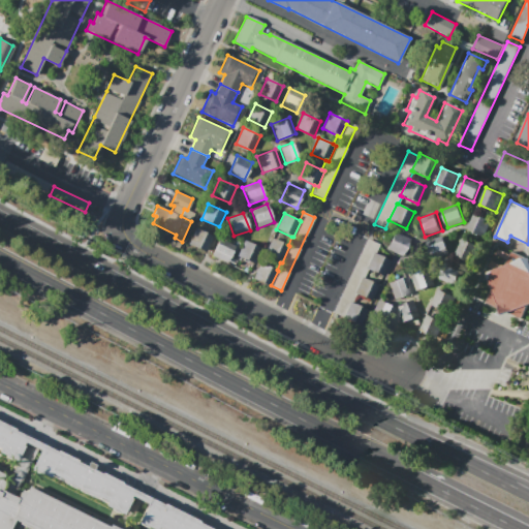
[(467,229),(474,214),(492,221),(486,237),(467,229)]
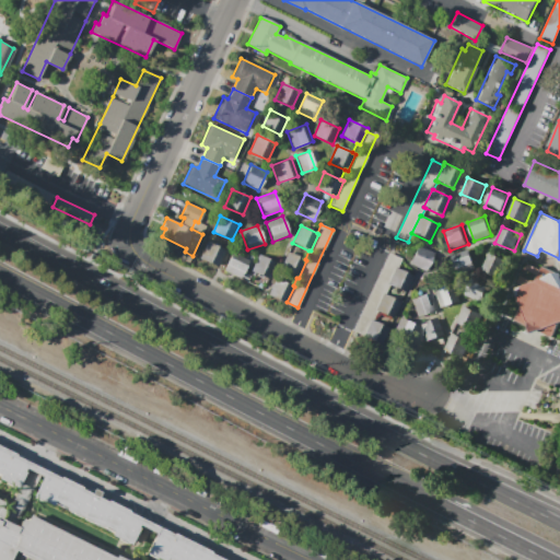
[(356,232),(371,240),(369,244),(353,236),(356,232)]
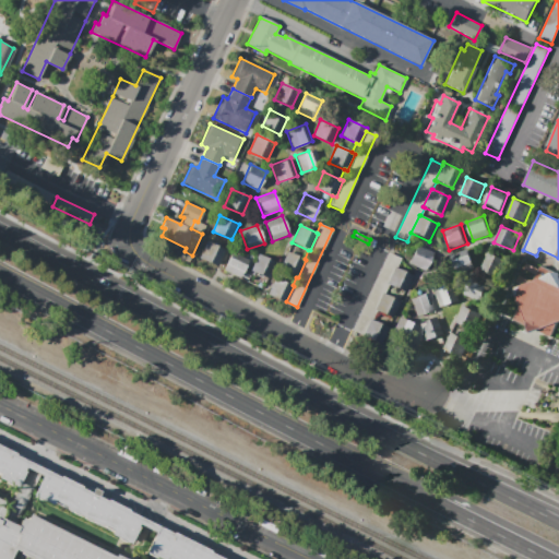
[(207,241),(226,250),(218,266),(200,259),(207,241)]
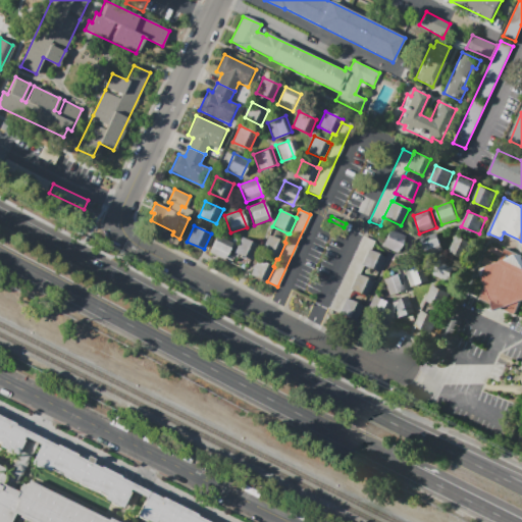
[(381,246),(388,228),(405,236),(398,253),(381,246)]
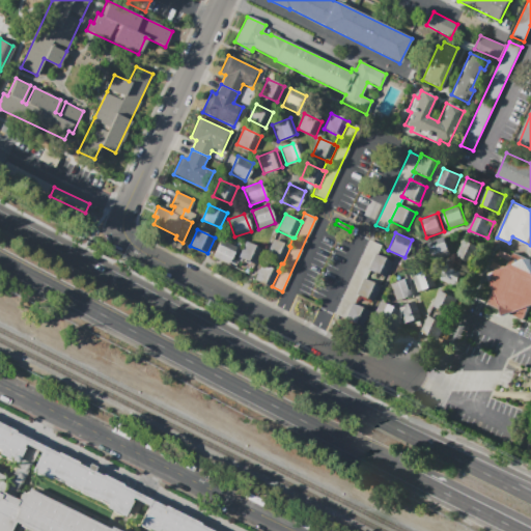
[(435,259),(428,243),(445,238),(451,254),(435,259)]
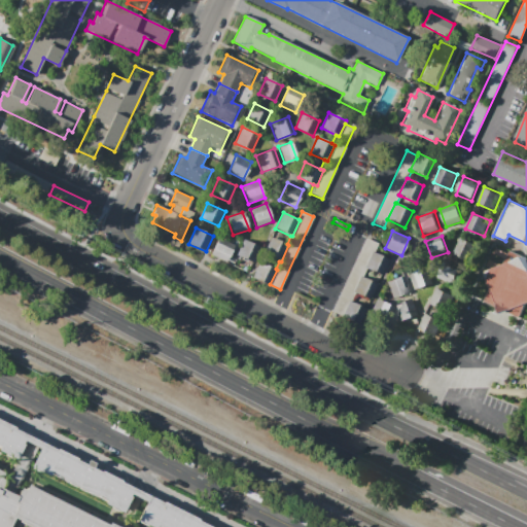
[(271,237),(287,244),(288,245),(281,261),(279,261),(262,253),(271,237)]
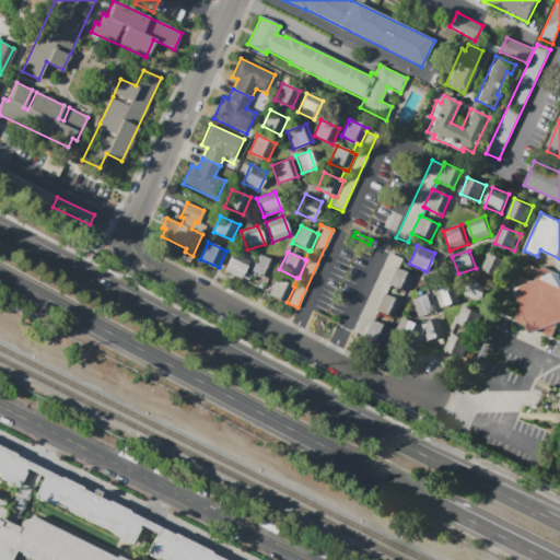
[(488,252),(509,260),(502,278),(481,268),(488,252)]
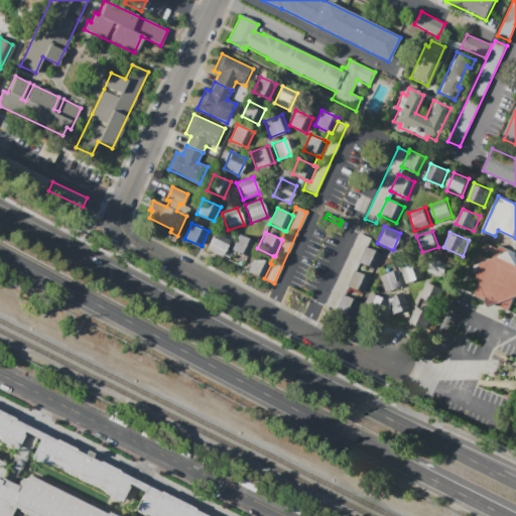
[(207,249),(214,233),(229,239),(222,256),(207,249)]
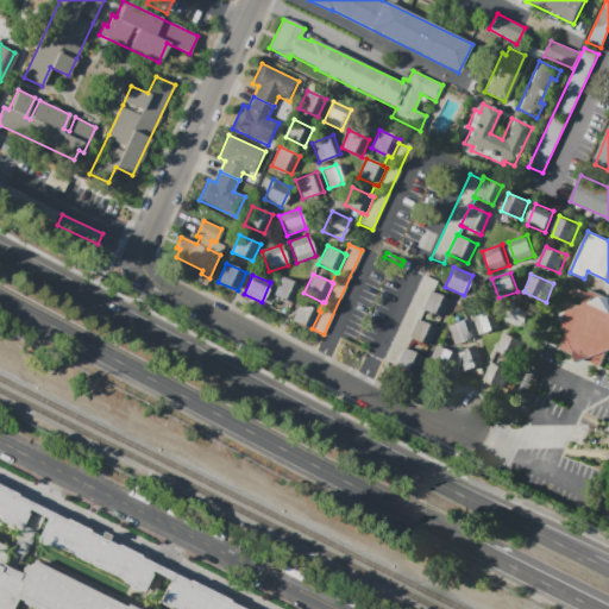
[(424,311),(419,320),(416,319),(408,338),(410,339),(406,349),(403,347),(395,365),(383,359),(422,275),(437,281),(432,292),(429,290),(420,309),(424,311)]
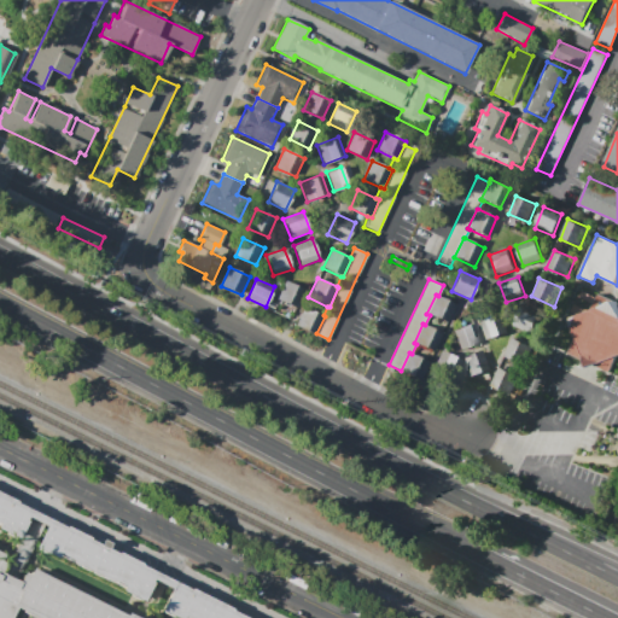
[(277,299),(285,281),(305,290),(297,308),(277,299)]
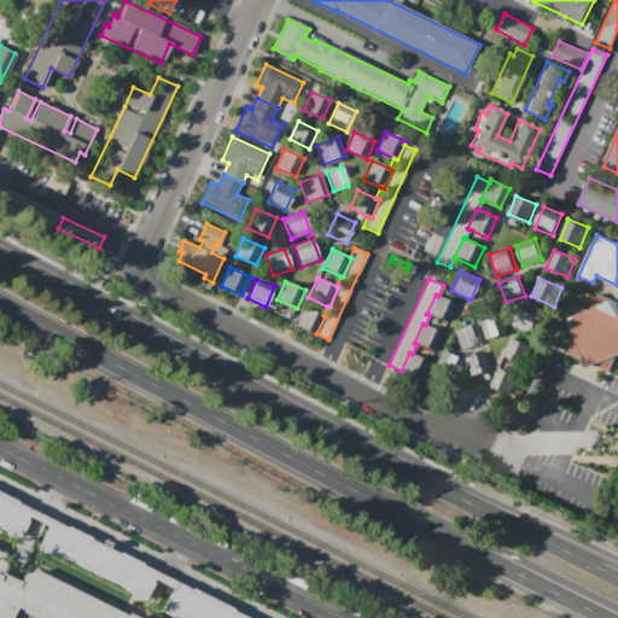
[(617,356),(616,357),(610,372),(594,365),(586,368),(583,360),(569,354),(575,339),(567,318),(587,312),(595,293),(614,302),(617,301),(617,356)]
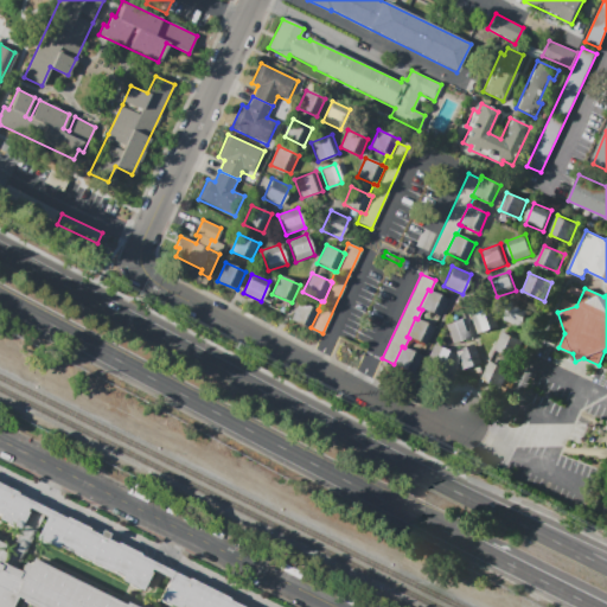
[(430,291),(448,299),(440,318),(422,310),(419,308),(428,289),(430,291)]
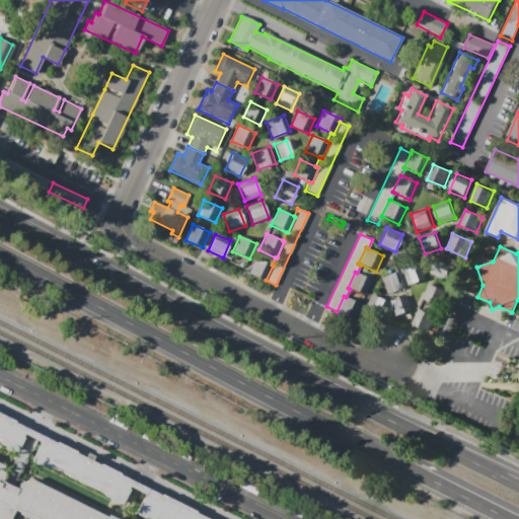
[(273,266),(266,280),(266,282),(248,274),(255,257),(272,265),(273,266)]
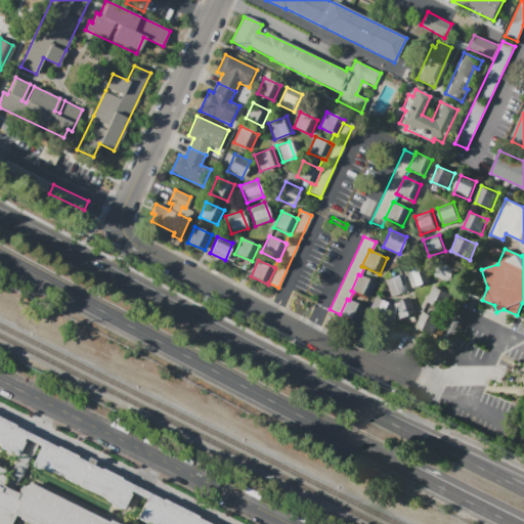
[(457,266),(451,282),(435,276),(441,260),(457,266)]
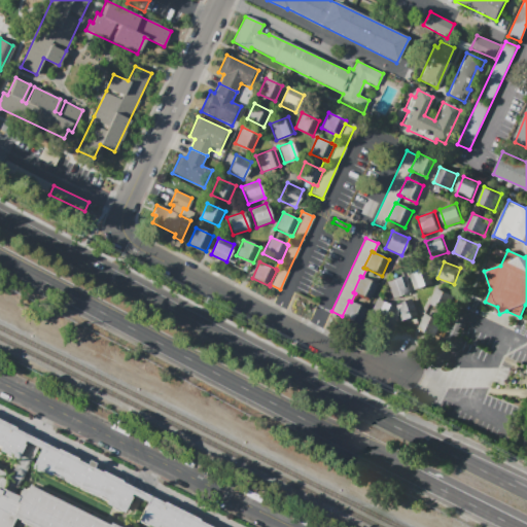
[(409,273),(427,266),(433,283),(415,289),(409,273)]
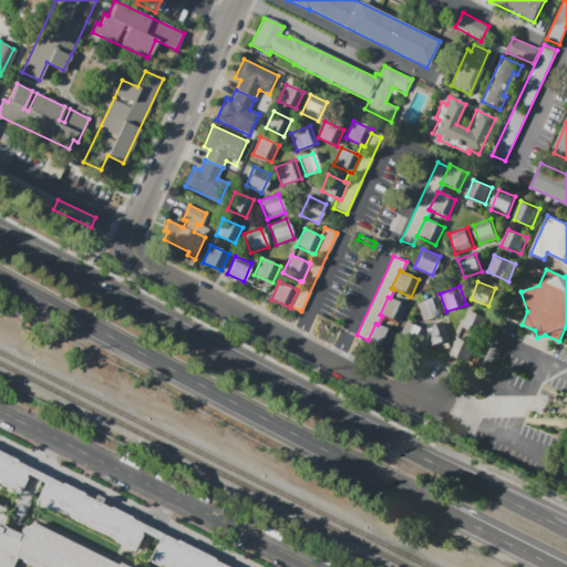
[(416,303),(436,296),(443,313),(422,321),(416,303)]
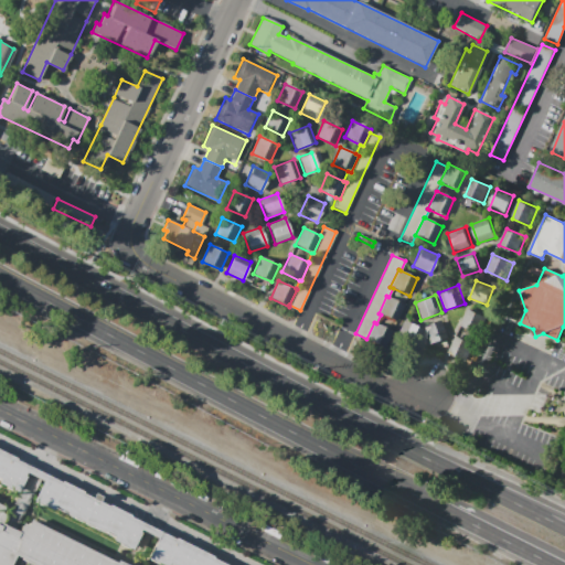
[(388,297),(404,304),(404,305),(396,321),(381,315),(379,313),(386,296),(388,297)]
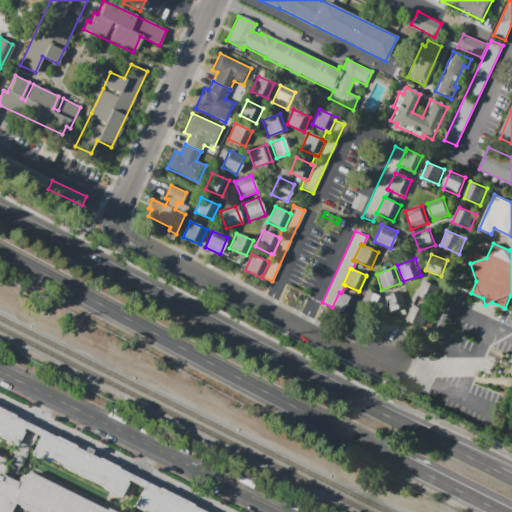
[(425,280),(441,286),(435,302),(419,295),(425,280)]
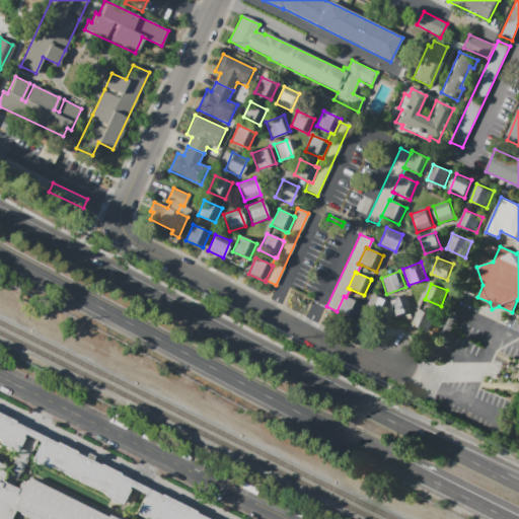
[(371,294),(388,302),(382,315),(365,307),(371,294)]
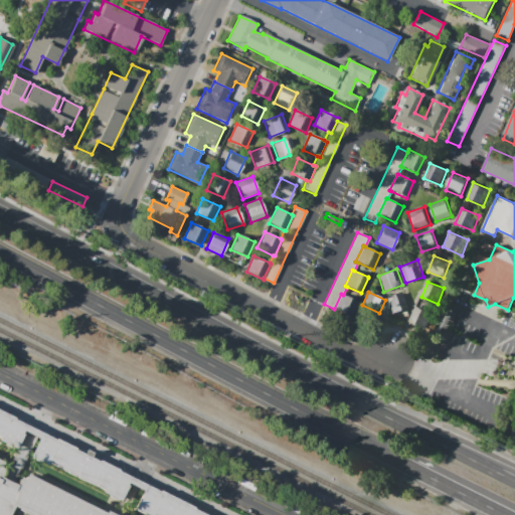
[(385,298),(404,292),(409,307),(391,314),(385,298)]
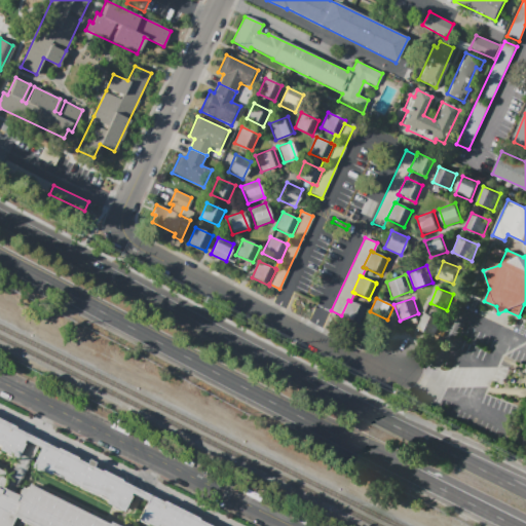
[(350,301),(364,307),(357,323),(341,315),(348,300),(350,301)]
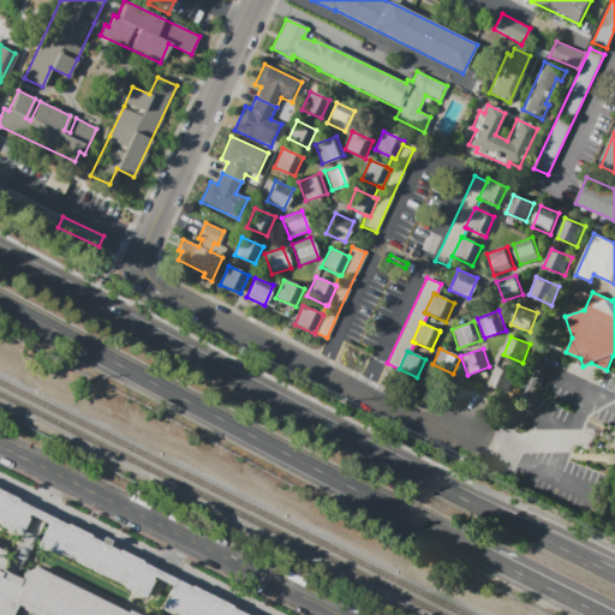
[(499,364),(518,372),(509,392),(490,383),(499,364)]
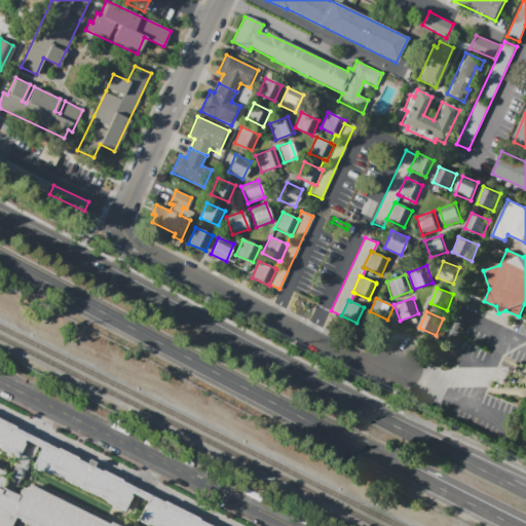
[(27,442),(25,441),(15,460),(5,454),(0,450),(0,419),(14,427),(13,428),(55,449),(57,448),(76,458),(76,459),(84,463),(86,459),(94,462),(91,466),(100,471),(101,470),(121,480),(120,482),(161,502),(162,501),(197,519),(197,520),(210,525),(158,525),(156,525),(155,525),(150,525),(147,524),(146,525),(139,522),(139,521),(136,519),(142,508),(143,509),(144,506),(143,505),(145,500),(141,498),(140,500),(134,497),(135,495),(129,493),(128,495),(129,496),(122,511),(119,510),(119,511),(103,502),(104,499),(51,474),(50,475),(48,474),(48,475),(41,471),(41,473),(30,466),(39,448),(38,448),(15,493),(16,494),(21,487),(25,489),(27,484),(107,523),(108,521),(118,525),(31,525),(14,518),(10,525),(0,525),(0,470),(3,472),(0,477),(5,479),(1,487),(3,488),(27,442)]
